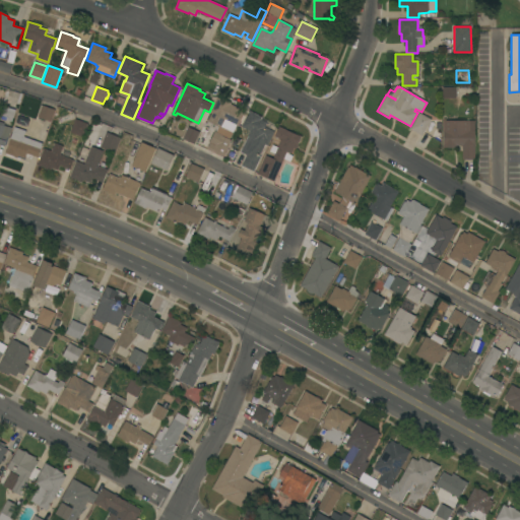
[(443,99),(443,87),(456,87),(456,98),(443,99)]
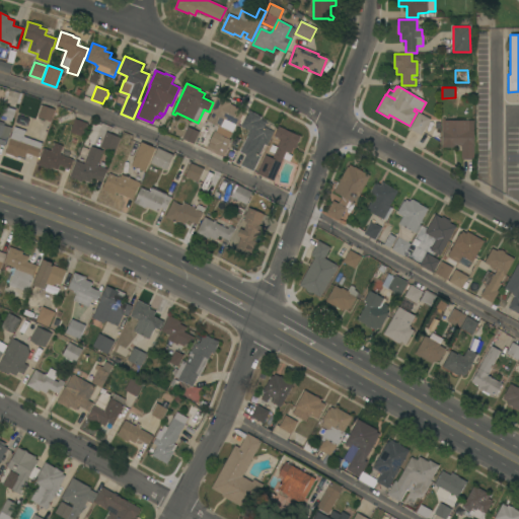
[(244,110),(237,126),(224,119),(220,128),(207,122),(211,113),(218,96),(231,102),(230,104),(244,110)]
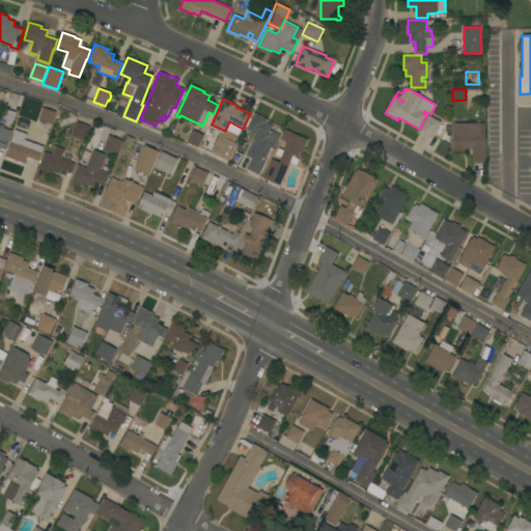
[(43,107),(56,112),(52,124),(50,123),(50,126),(45,123),(46,122),(38,120),(43,107)]
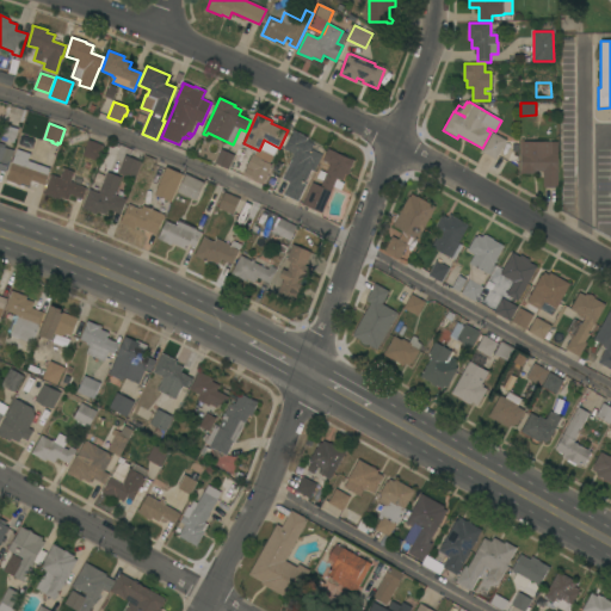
[(13,143),(0,139),(5,124),(18,129),(13,143)]
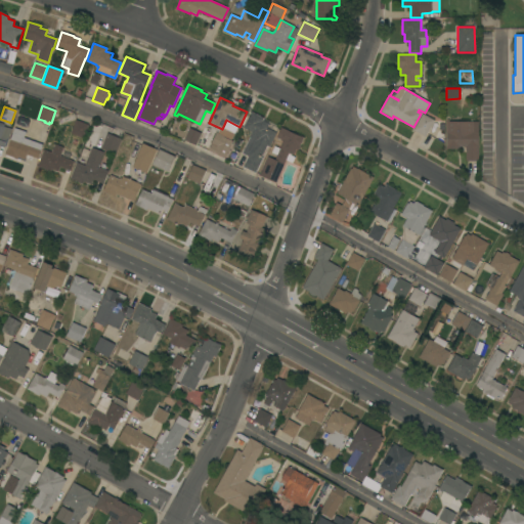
[(253,132),(244,128),(252,112),(264,118),(263,120),(269,124),(267,128),(276,133),(269,147),(267,146),(261,158),(263,159),(256,173),(243,167),(248,157),(242,154),(253,132)]
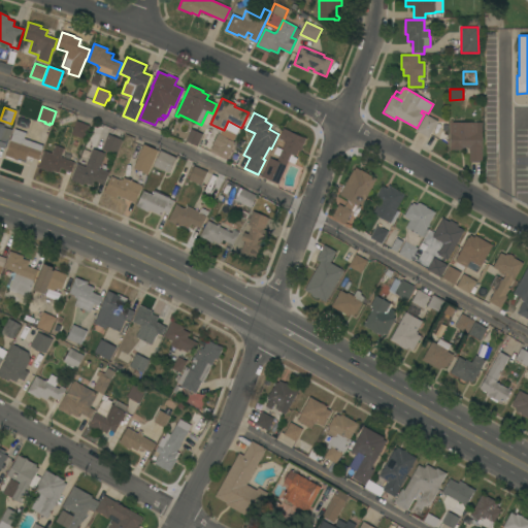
[(428,138),(417,131),(426,114),(438,122),(428,138)]
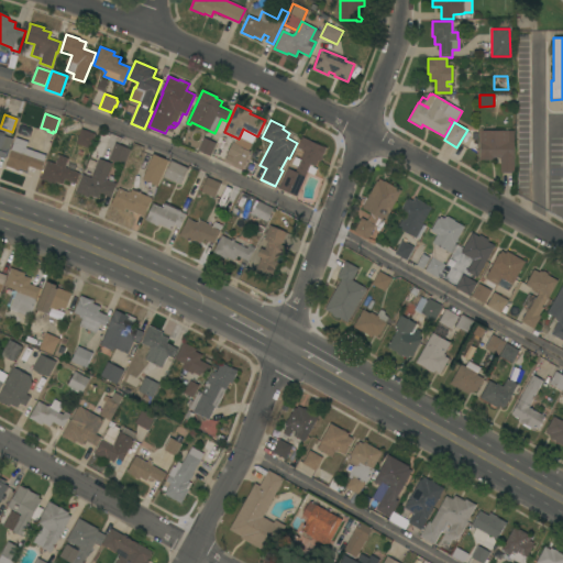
[(81,129),(95,134),(89,148),(76,143),(81,129)]
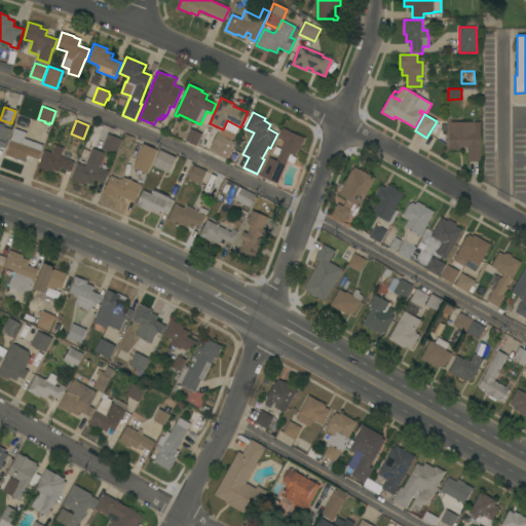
[(481,122),(480,161),(467,161),(467,148),(462,147),(462,149),(448,149),(448,147),(448,133),(448,122),(481,122)]
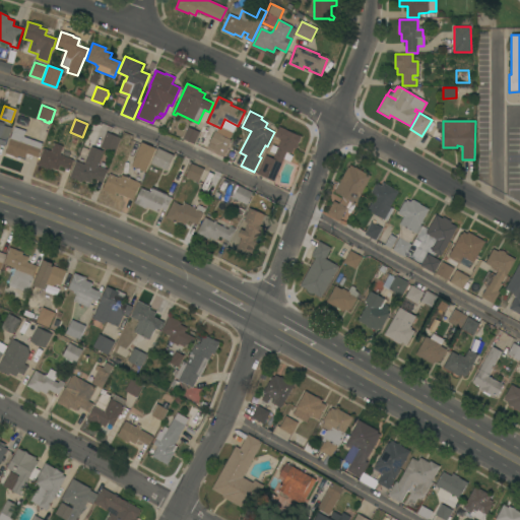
[(0,122),(4,123),(4,126),(11,128),(8,137),(7,137),(4,146),(0,144),(0,122)]
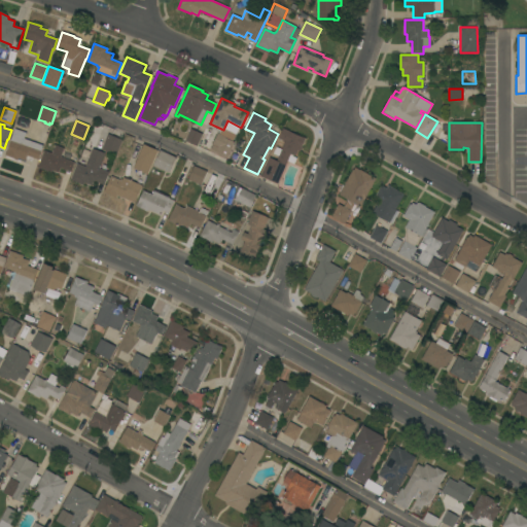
[(277,184),(261,176),(270,157),(277,161),(285,141),(278,138),(283,128),(289,131),(289,132),(303,137),(306,138),(302,147),(301,151),(299,150),(295,156),(293,155),(293,156),(296,157),(294,163),(288,161),(277,184)]
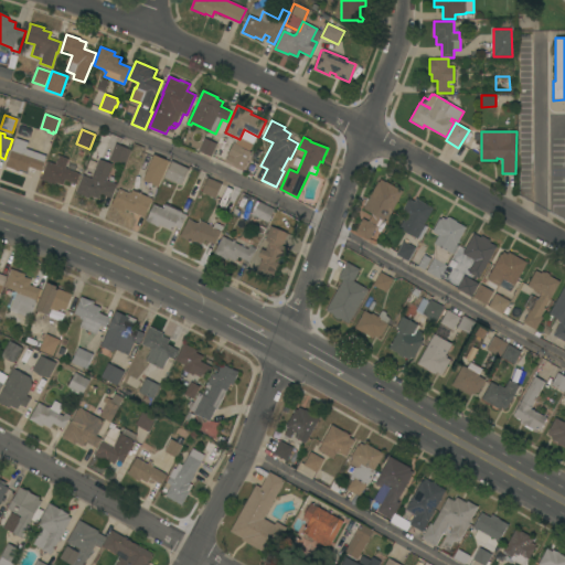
[(46,156),(41,171),(29,167),(27,172),(20,169),(19,172),(14,171),(16,170),(6,167),(7,163),(11,151),(16,138),(28,142),(27,148),(46,156)]
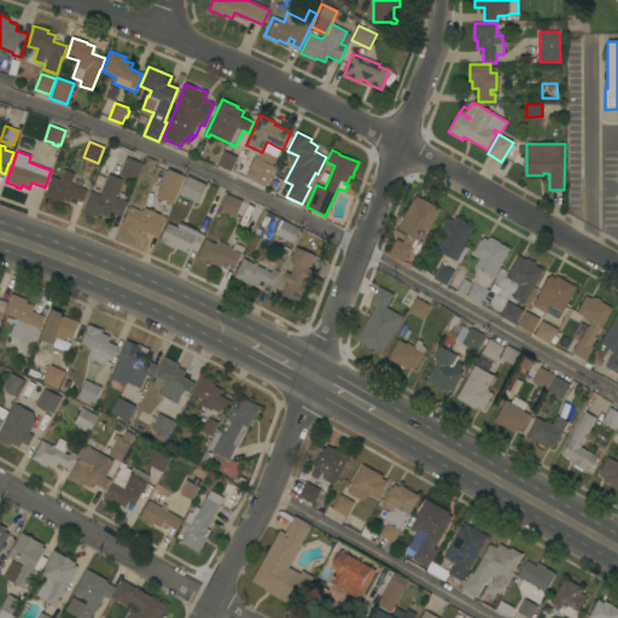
[(231,172),(217,165),(223,151),(237,157),(231,172)]
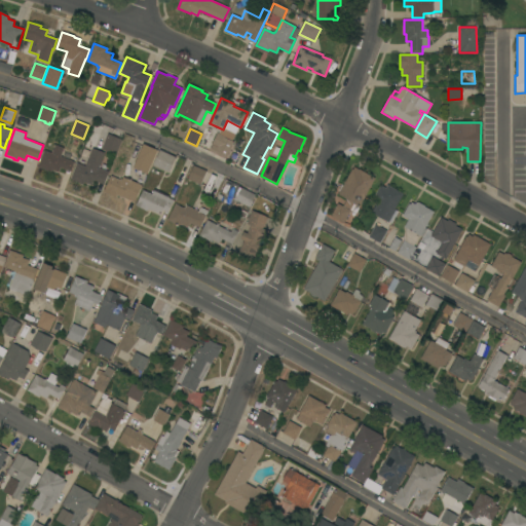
[(225,159),(209,151),(212,145),(217,147),(218,146),(212,143),(217,133),(224,136),(224,137),(233,142),(225,159)]
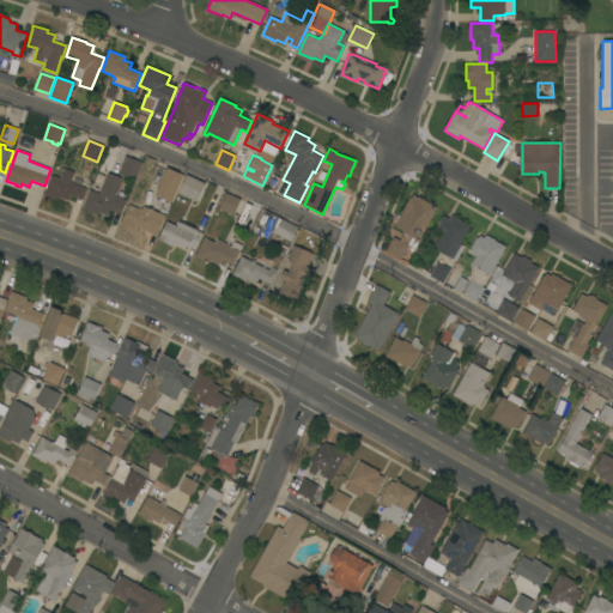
[(126,156),(141,162),(134,181),(119,174),(126,156)]
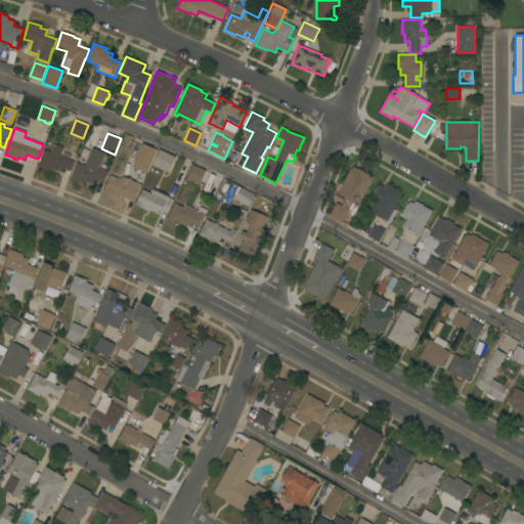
[(143,143),(157,149),(146,173),(133,167),(143,143)]
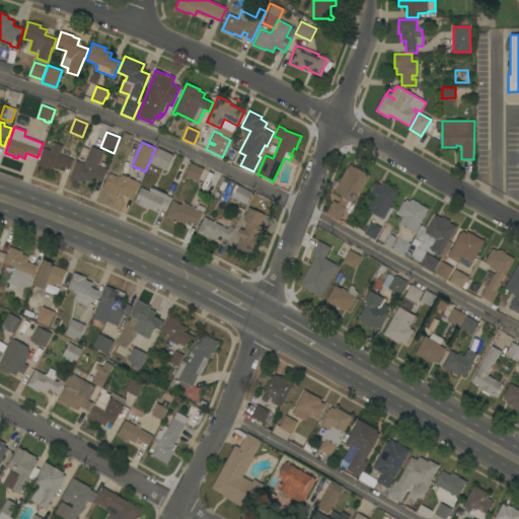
[(44,148),(52,151),(55,143),(63,146),(63,147),(70,150),(69,154),(75,156),(70,169),(60,165),(58,169),(52,167),(51,169),(38,164),(44,148)]
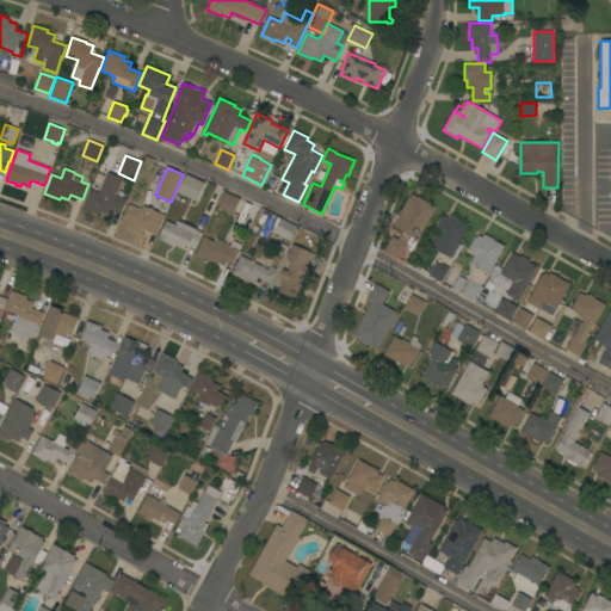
[(107,172),(122,178),(115,195),(127,199),(121,215),(109,209),(106,215),(98,211),(97,215),(82,209),(91,189),(99,192),(107,172)]
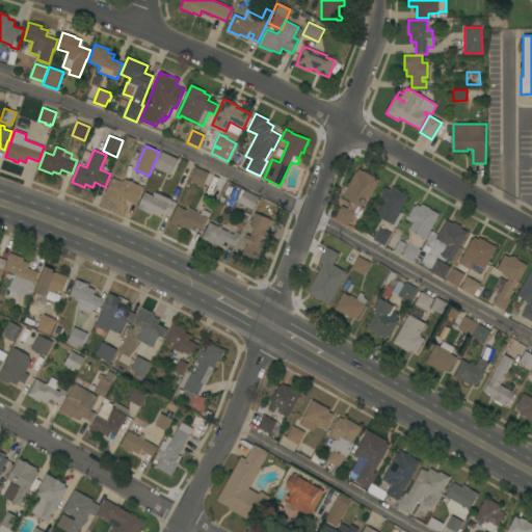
[(155,167),(162,152),(178,159),(171,175),(155,167)]
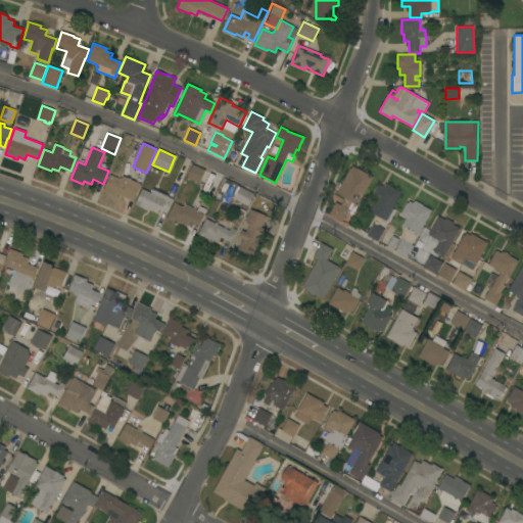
[(205,171),(199,184),(187,178),(192,164),(205,171)]
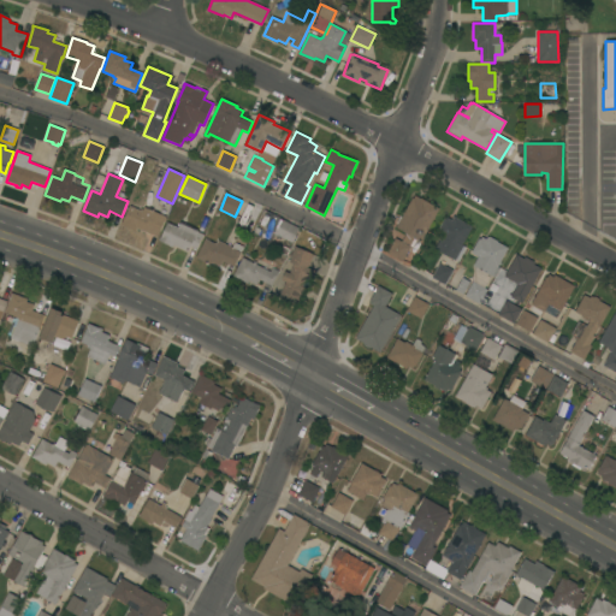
[(413,197),(414,199),(415,195),(439,208),(420,243),(414,240),(410,247),(402,261),(388,253),(396,238),(395,238),(400,230),(396,227),(413,197)]
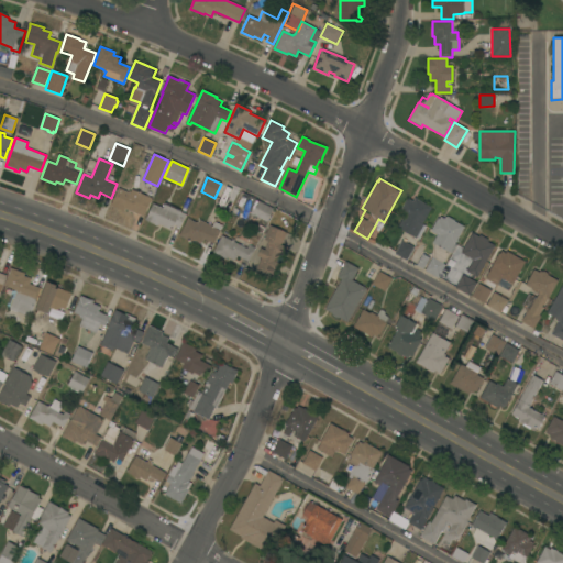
[(119,188),(128,192),(129,191),(131,191),(132,188),(152,198),(144,217),(125,209),(124,211),(111,206),(119,188)]
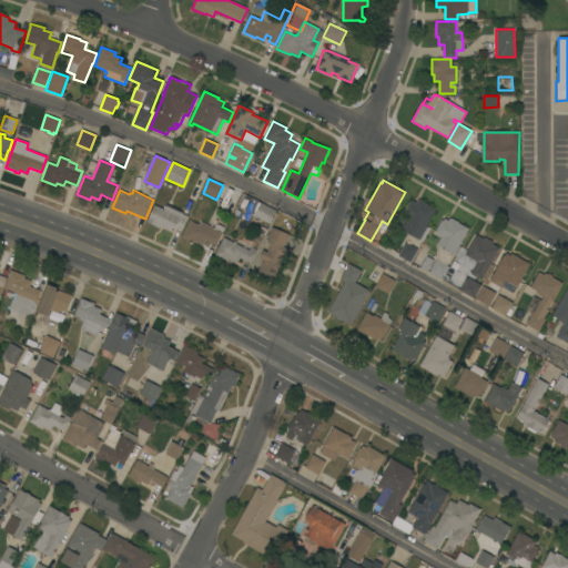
[(435,209),(426,225),(427,226),(419,240),(401,230),(407,217),(406,216),(403,214),(409,202),(412,203),(413,201),(416,203),(418,200),(435,209)]
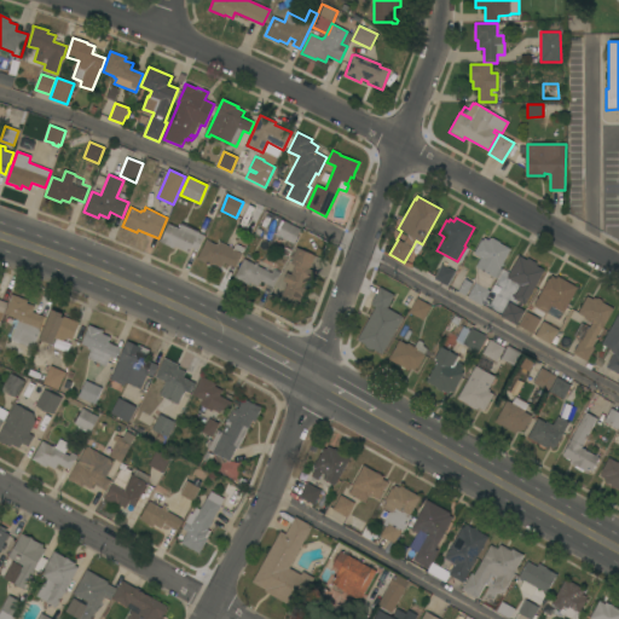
[(300,230),(294,244),(277,236),(277,235),(275,235),(282,221),(283,221),(300,230)]
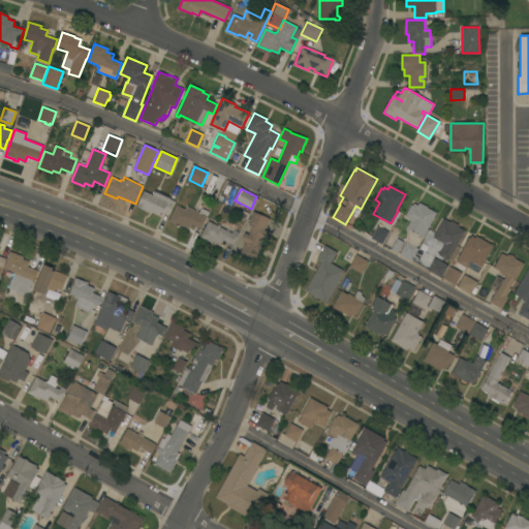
[(170,197),(169,198),(175,201),(168,214),(163,212),(161,216),(150,211),(148,213),(146,212),(146,211),(136,207),(144,191),(152,195),(155,190),(170,197)]
